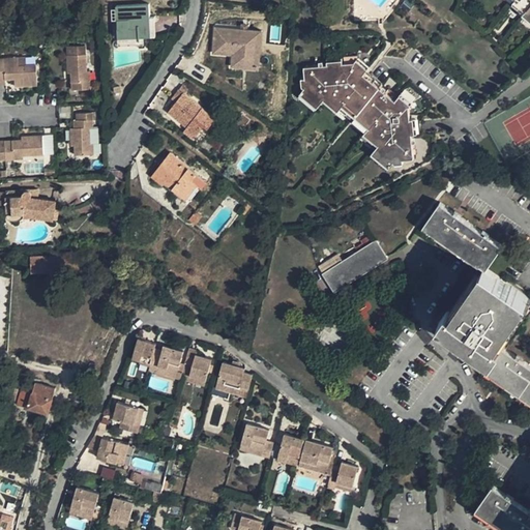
[(516,0),(514,2),(526,11),(528,9),(529,5),(529,4),(523,0),(516,0)]
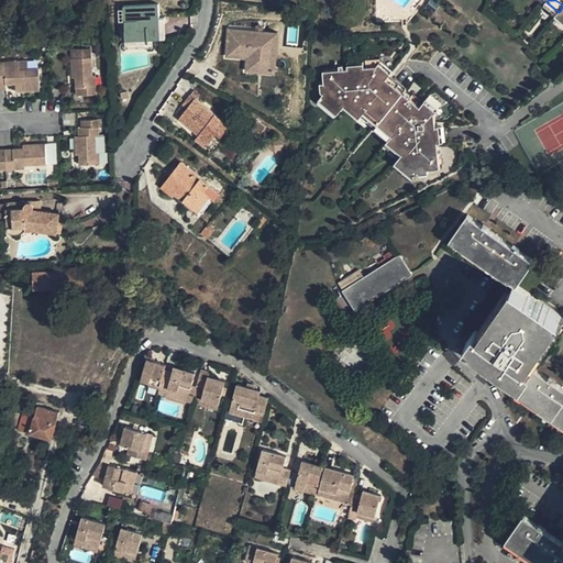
[(156,3),(121,4),(122,20),(134,19),(134,28),(122,29),(122,40),(157,39),(156,3)]
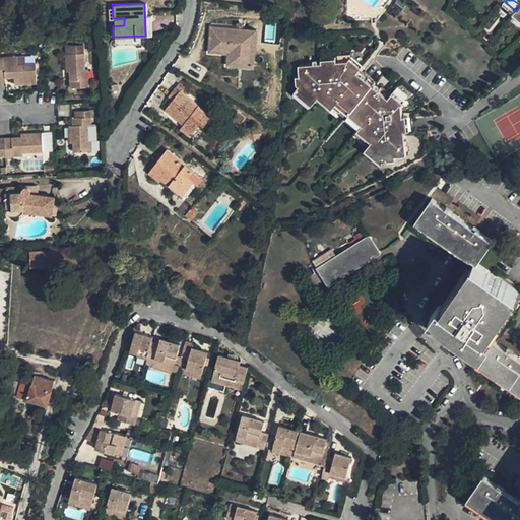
[(250,30),(206,28),(205,53),(224,54),(234,55),(233,66),(247,67),(250,30)]
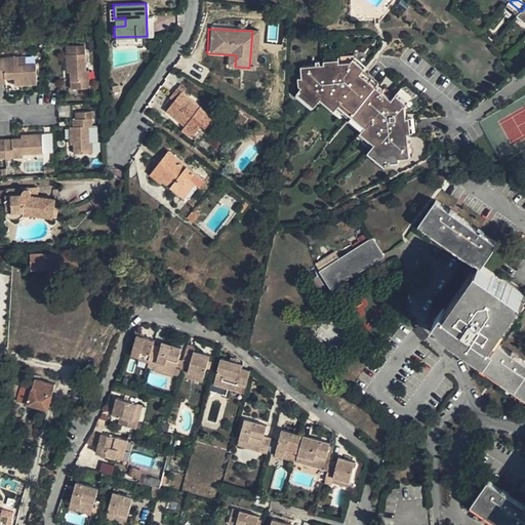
[(236,55),(227,54),(226,67),(235,67),(236,55)]
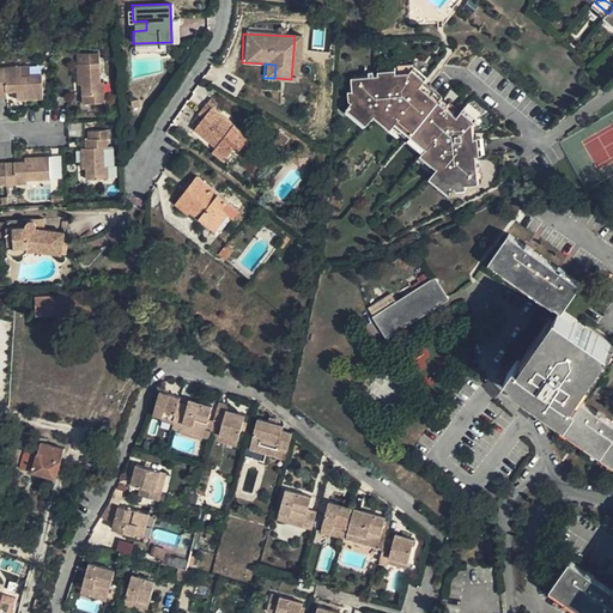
[(77,66),(78,86),(83,85),(84,105),(104,104),(103,84),(99,85),(98,65),(77,66)]
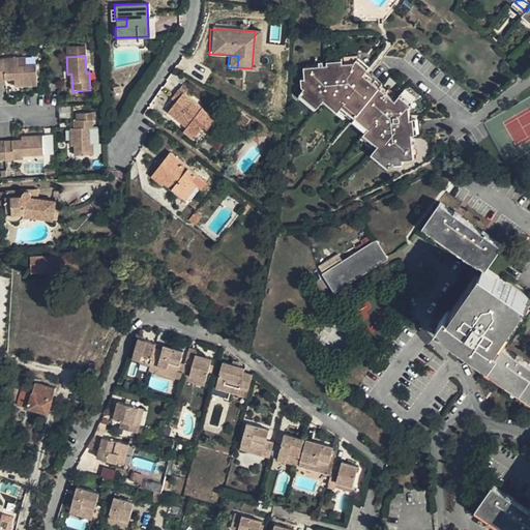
[(351,63),(363,74),(367,68),(355,58),(351,63)]
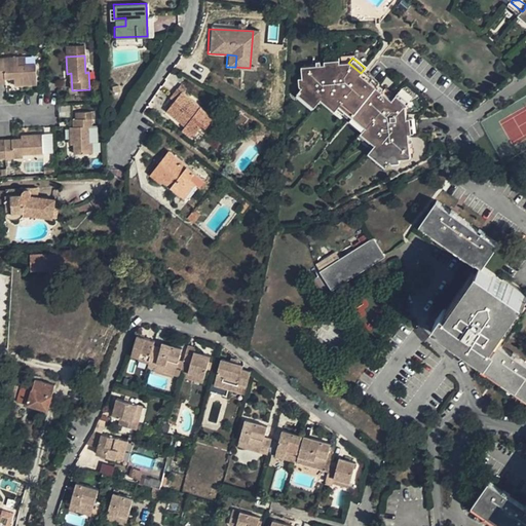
[(0,84),(6,84),(6,79),(14,79),(15,87),(37,85),(36,66),(27,67),(17,67),(17,59),(0,59),(0,84)]
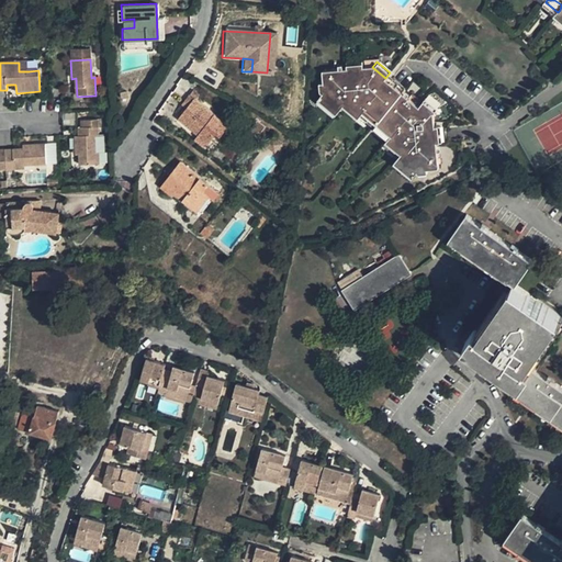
[(19,71),(29,71),(27,63),(19,63),(19,71)]
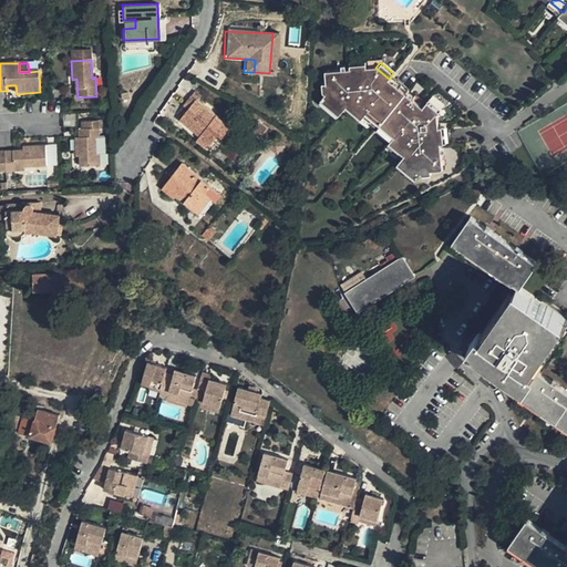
[(382,124),(404,95),(391,84),(388,89),(383,85),(387,81),(389,79),(375,68),(362,70),(346,71),(321,74),(322,88),(323,95),(321,99),(320,100),(339,115),(342,111),(347,105),(363,119),(368,113),(382,124)]
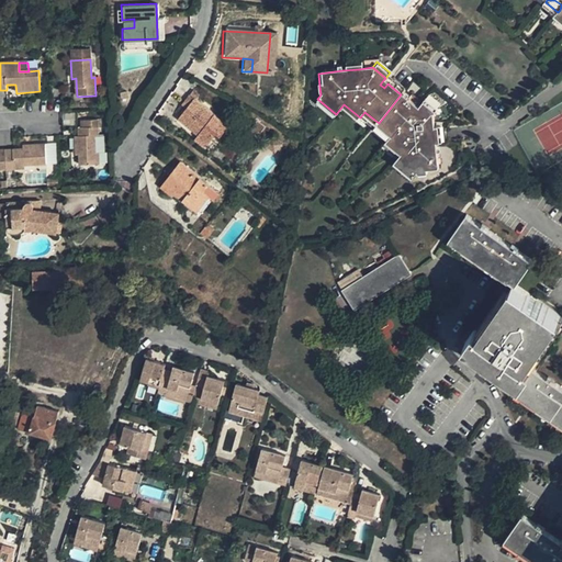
[(401,94),(403,91),(385,78),(383,80),(388,83),(401,94)]
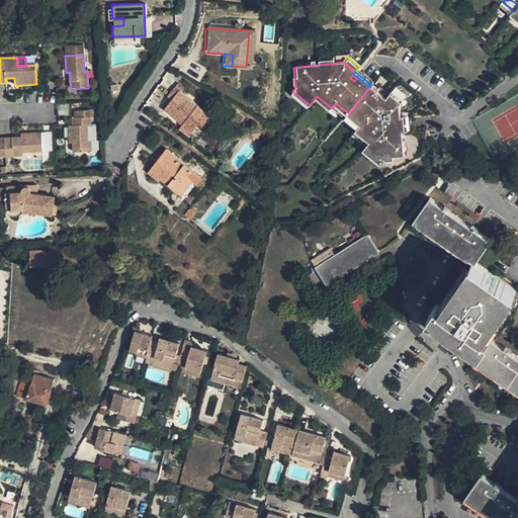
[(170,95),(163,104),(179,115),(181,112),(184,115),(180,121),(189,127),(198,114),(203,117),(209,109),(173,82),(166,92),(170,95)]
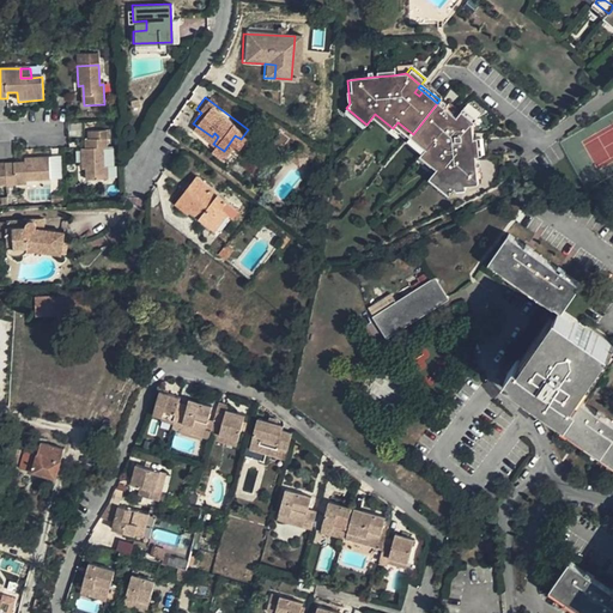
[(455,187),(466,186),(479,184),(475,157),(474,139),(472,126),(457,115),(456,117),(453,122),(448,119),(451,114),(444,109),(437,103),(413,134),(428,145),(422,151),(441,165),(435,171),(431,177),(451,193),(453,190),(455,187)]
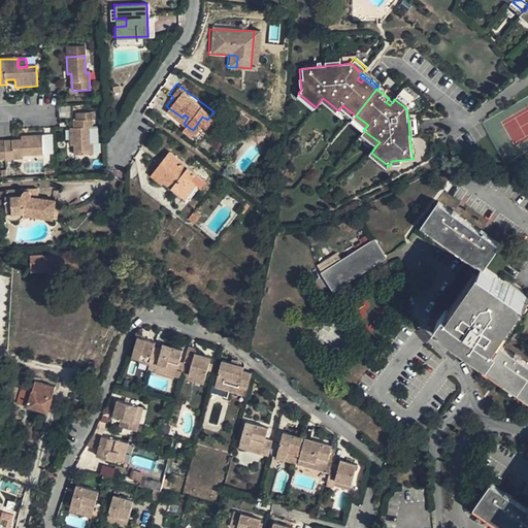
[(389,98),(393,101),(394,99),(385,92),(383,94),(389,98)]
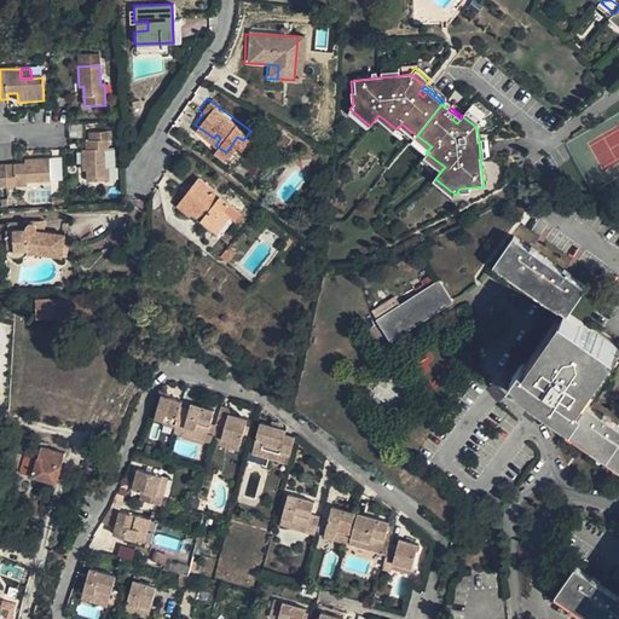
[(343,116),(364,132),(370,126),(350,109),(343,116)]
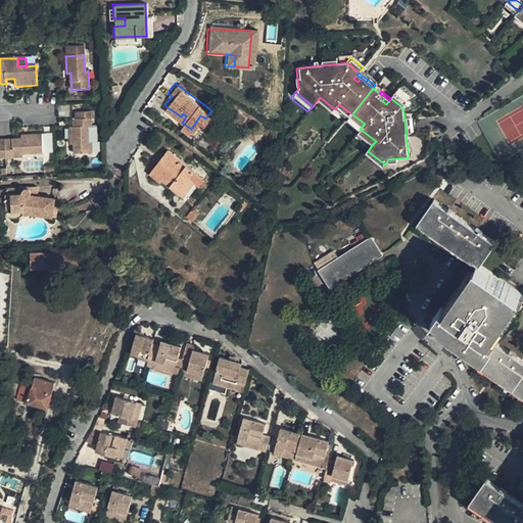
[(390,98),(402,107),(407,102),(394,93),(390,98)]
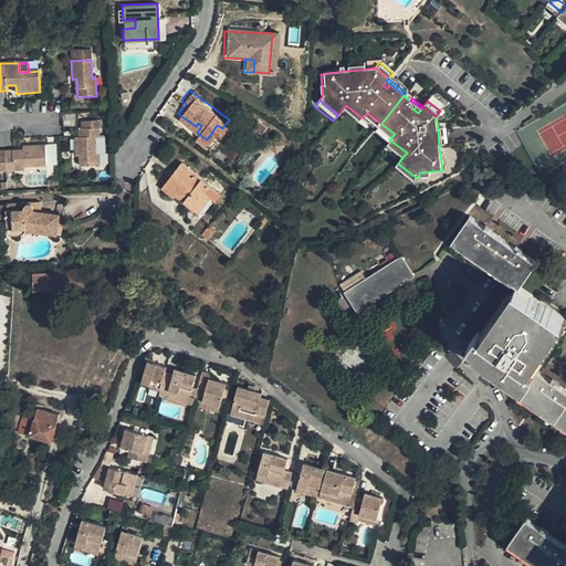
[(346,105),(342,111),(358,124),(363,118),(346,105)]
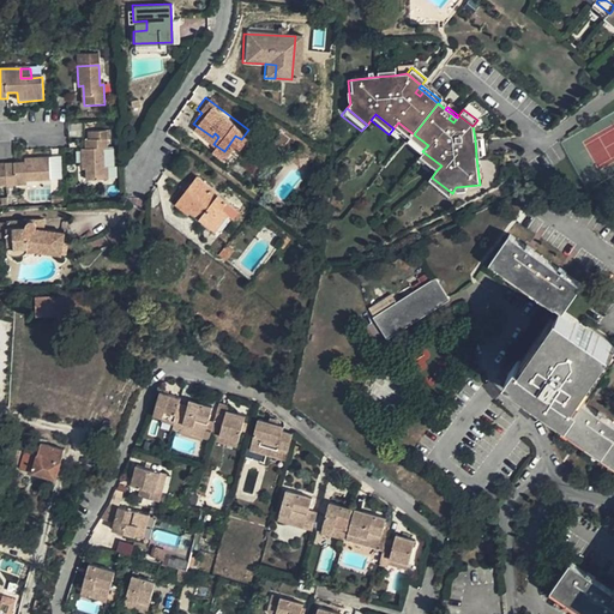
[(398,122),(393,128),(409,140),(414,134),(398,122)]
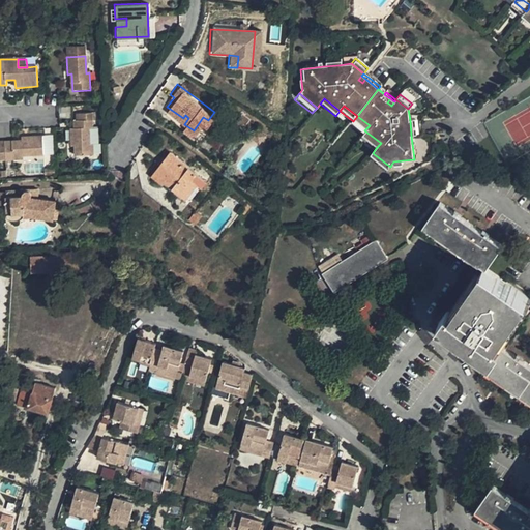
[(91,115),(78,115),(78,121),(77,122),(75,122),(75,129),(71,129),(72,147),(76,146),(77,156),(94,155),(94,146),(91,146),(90,129),(92,129),(91,115)]
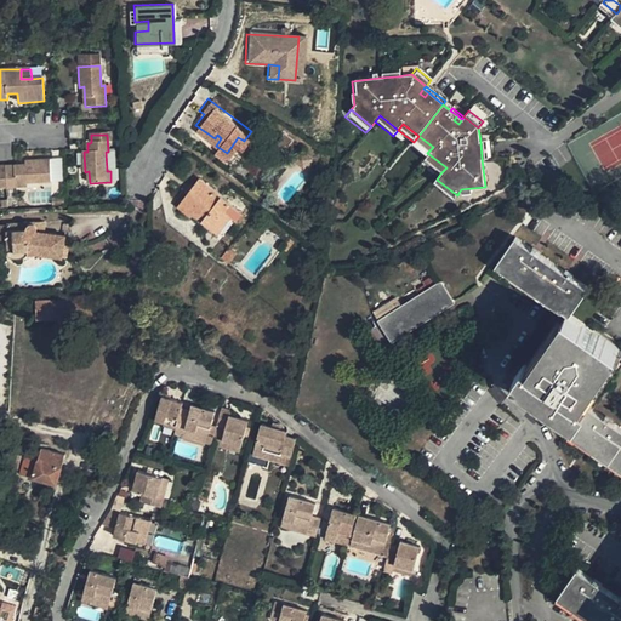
[(433,147),(419,136),(414,142),(427,153),(433,147)]
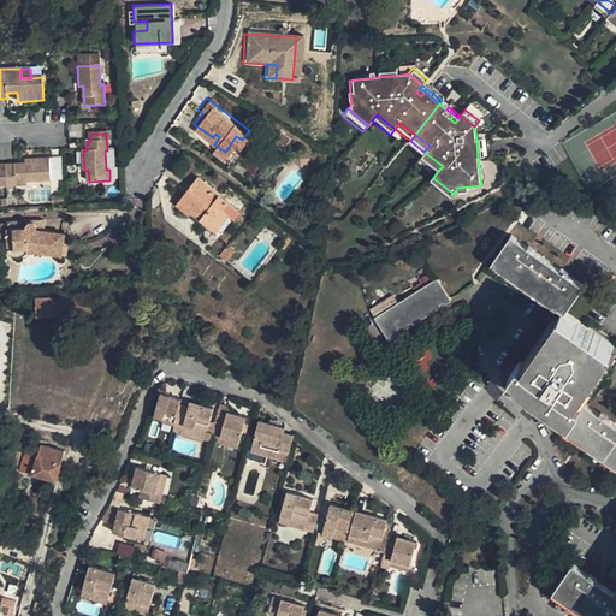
[(424,152),(419,158),(437,172),(443,166),(424,152)]
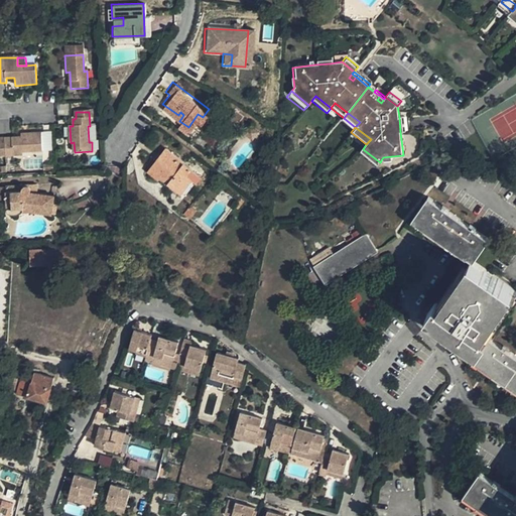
[(0,157),(23,156),(23,153),(26,153),(43,152),(42,134),(21,135),(22,138),(0,138),(0,157)]
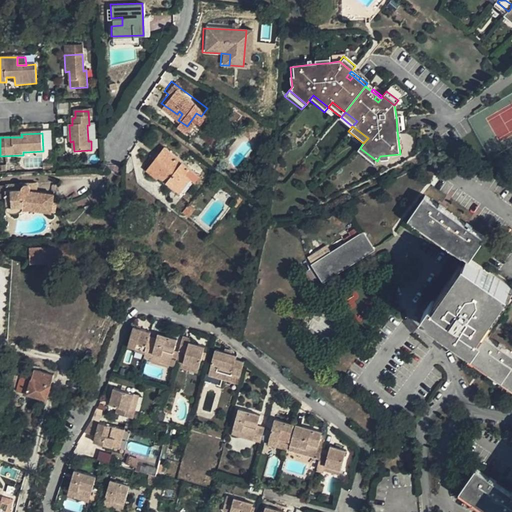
[(377,161),(360,148),(356,153),(373,166),(377,161)]
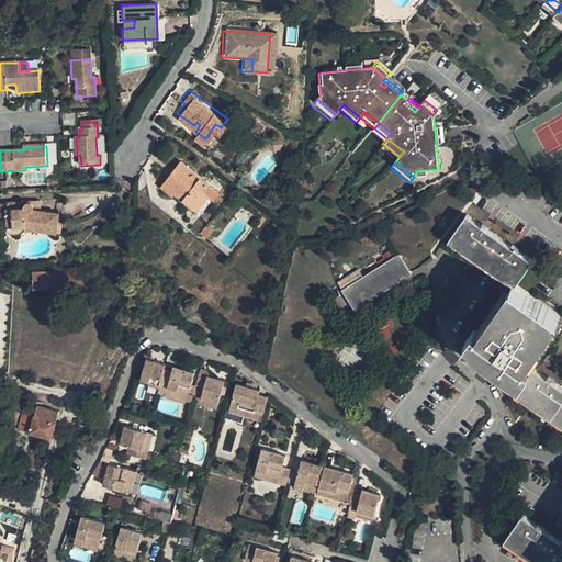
[(180,164),(161,188),(173,198),(175,195),(198,212),(210,197),(204,192),(208,186),(180,164)]
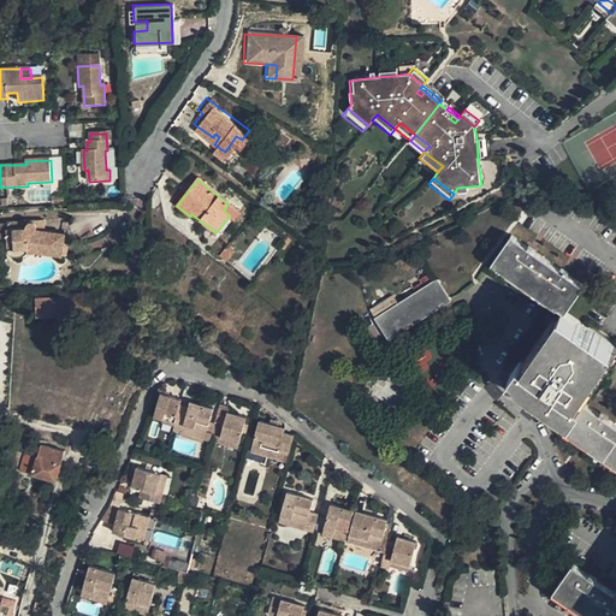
[(7,221),(0,221),(0,237),(7,237),(6,238),(6,241),(6,243),(7,247),(9,249),(10,252),(12,253),(16,255),(19,255),(22,255),(25,254),(28,253),(30,252),(63,255),(65,234),(37,229),(37,227),(37,226),(37,225),(36,224),(35,223),(33,223),(31,223),(30,223),(29,224),(28,225),(28,226),(27,227),(6,229),(7,221)]
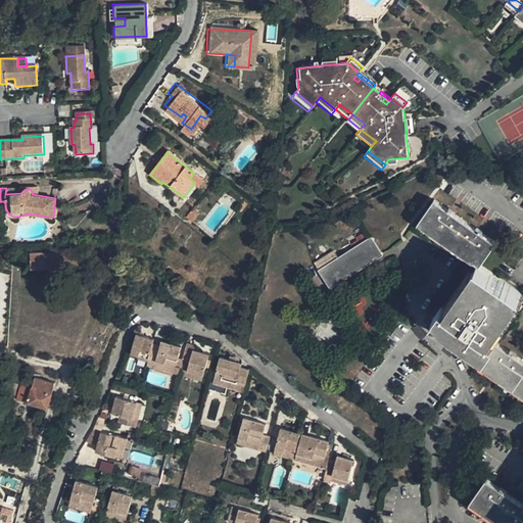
[(434,200),(418,223),(473,260),(474,259),(478,263),(480,265),(495,242),(434,200)]
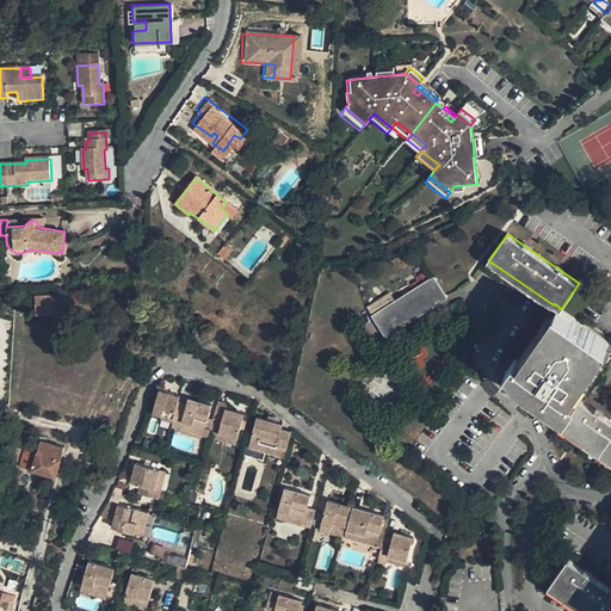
[(226,259),(234,248),(227,242),(218,253),(226,259)]
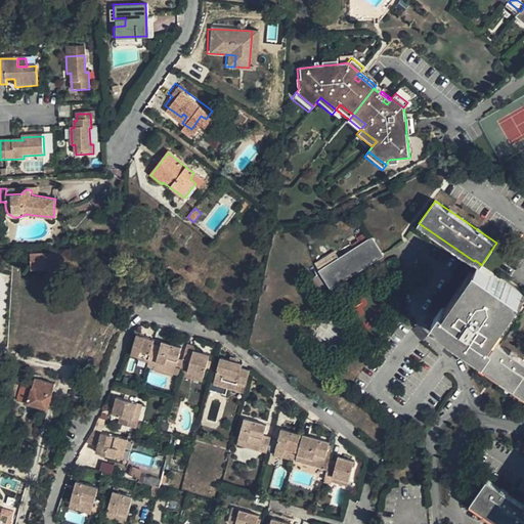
[(383,255),(372,237),(320,270),(331,288),(383,255)]
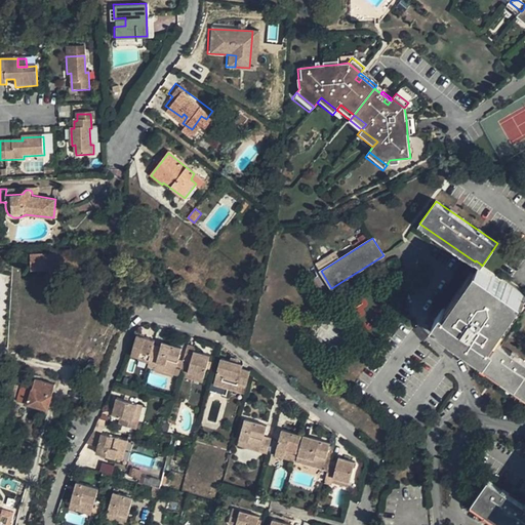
[(29,254),(29,271),(77,268),(76,252),(29,254)]
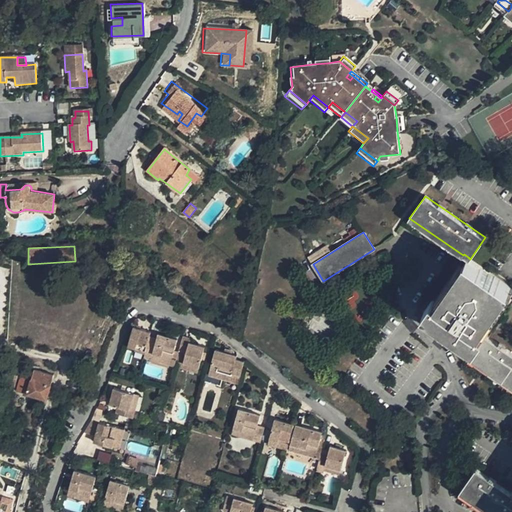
[(425,312),(476,347),(485,335),(480,332),(510,288),(470,259),(468,257),(437,303),(434,300),(425,312)]
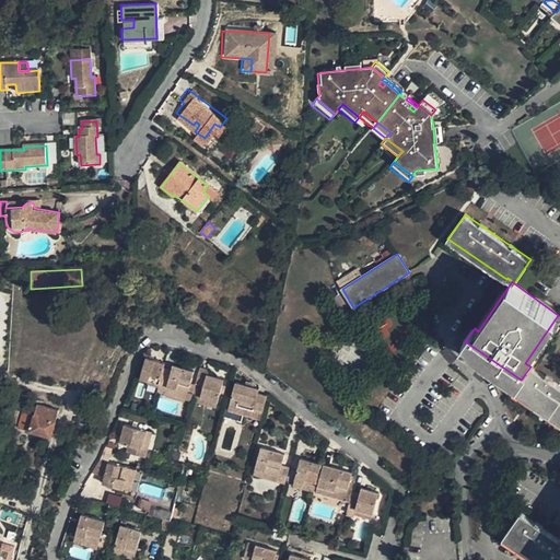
[(156,386),(159,376),(160,372),(162,366),(149,362),(143,383),(156,386)]
